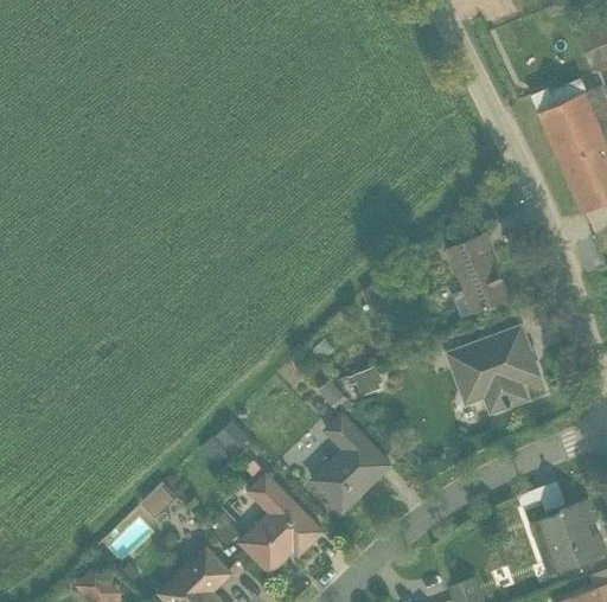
[(594,79),(606,74),(606,17),(574,31),(594,79)]
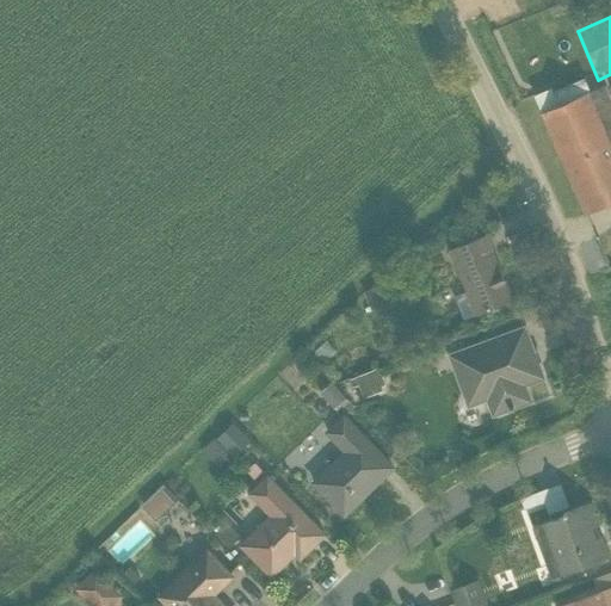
[(584,217),(610,205),(610,98),(606,86),(539,115),(584,217)]
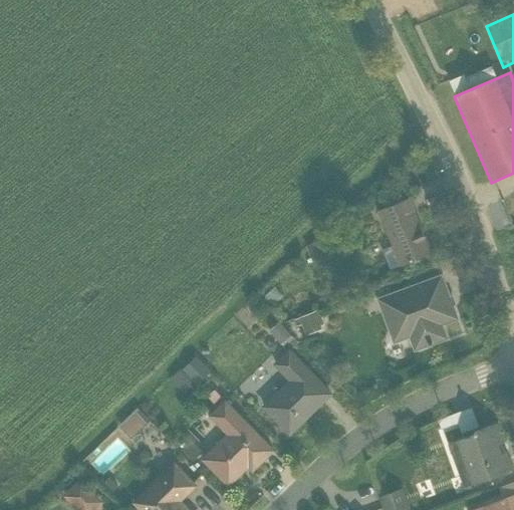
[(376,210),(398,268),(430,256),(409,199),(376,210)]
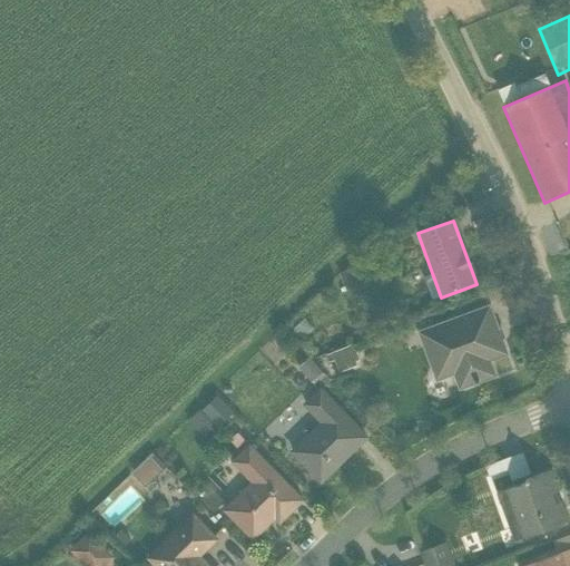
[(330,291),(354,285),(350,265),(325,271),(330,291)]
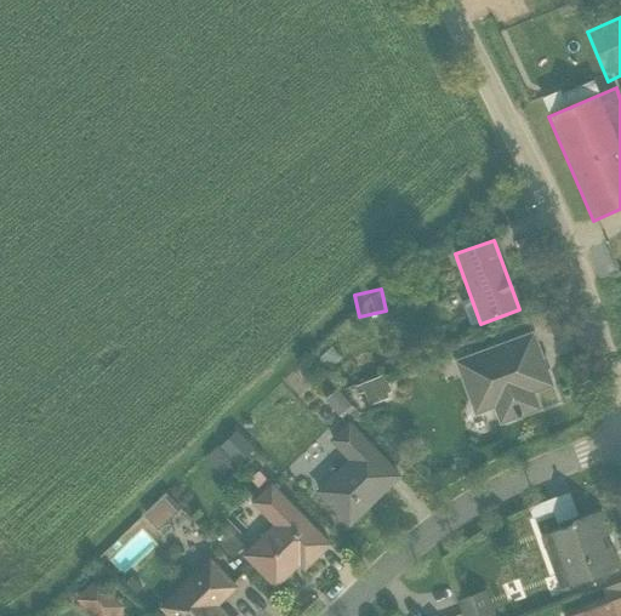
[(446,301),(457,325),(469,319),(459,295),(446,301)]
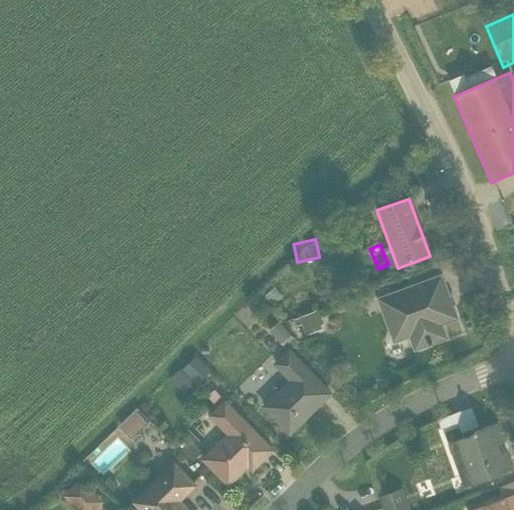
[(463,335),(443,277),(376,299),(398,357),(463,335)]
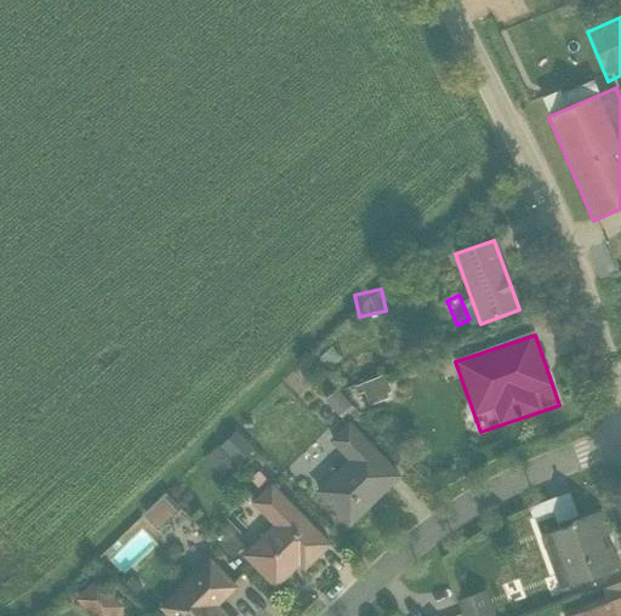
[(366,371),(375,397),(398,389),(389,364),(366,371)]
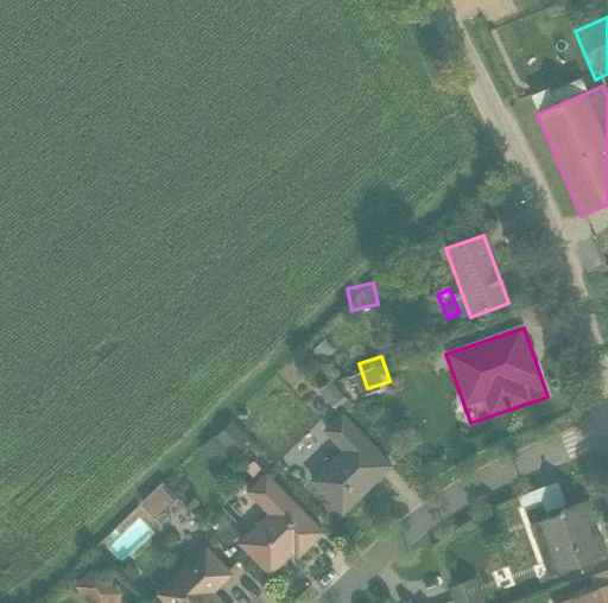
[(382,454),(347,417),(327,436),(341,451),(308,482),(344,520),(387,481),(388,468),(382,454)]
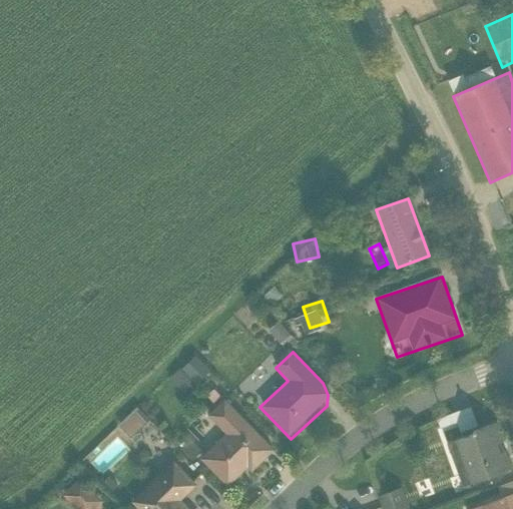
[(156,378),(169,395),(192,376),(179,359),(156,378)]
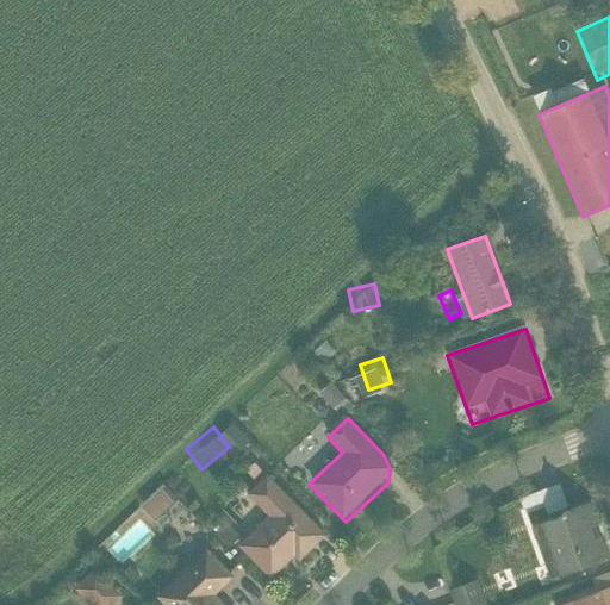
[(241,549),(271,580),(318,536),(267,480),(249,496),(272,521),(241,549)]
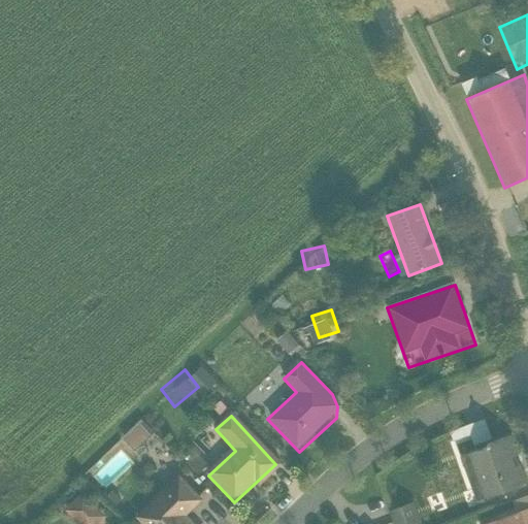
[(116,448),(136,441),(132,426),(110,431),(116,448)]
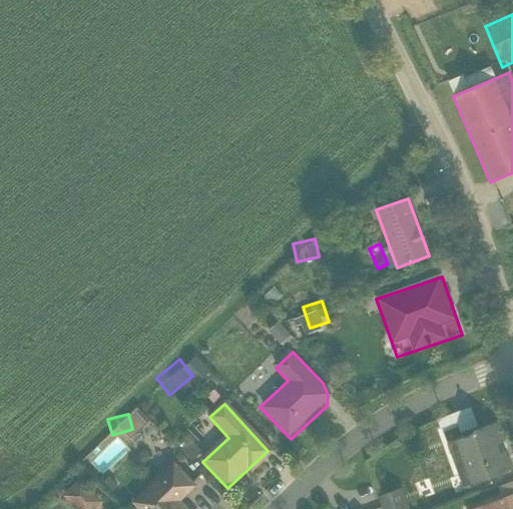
[(468,486),(512,470),(497,425),(452,440),(468,486)]
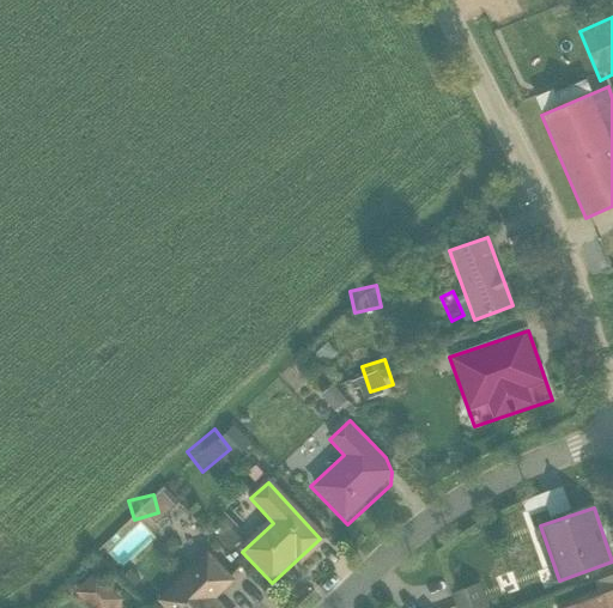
[(83,552),(104,575),(139,542),(117,520),(83,552)]
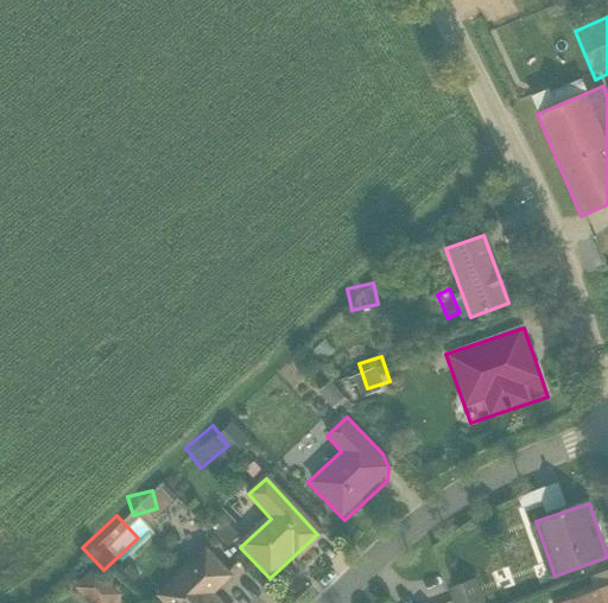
[(159,597),(164,602),(220,602),(213,595),(232,577),(207,551),(159,597)]
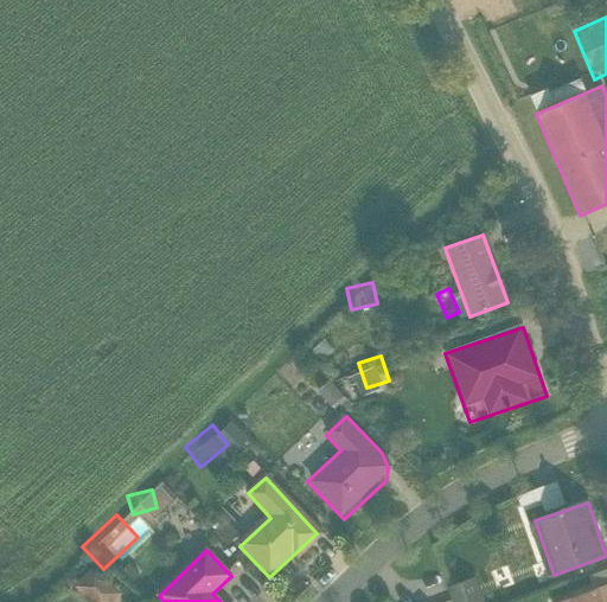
[(70,581),(90,601),(106,601),(119,589),(91,561),(70,581)]
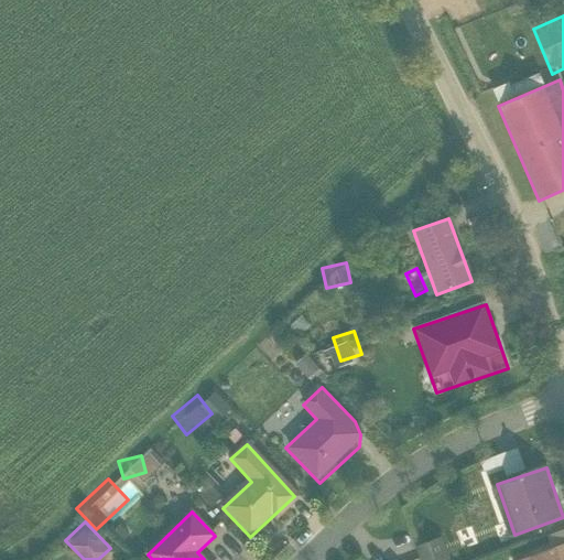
[(401,546),(405,559),(435,559),(425,536),(401,546)]
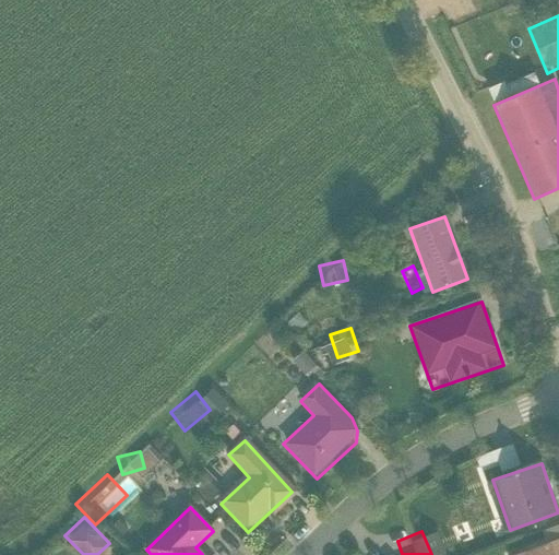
[(558,554),(558,539),(523,554),(558,554)]
